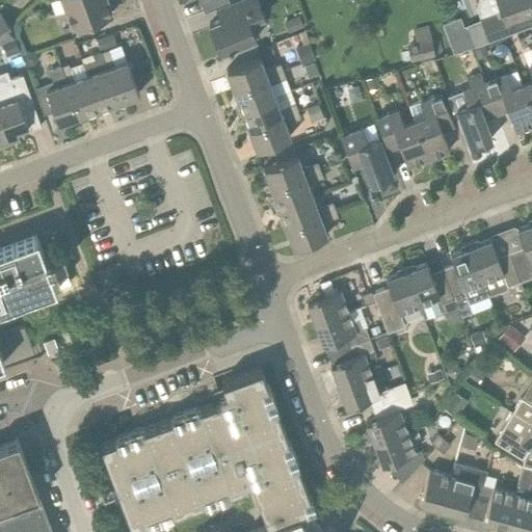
[(64,0),(76,30),(111,15),(105,0),(64,0)]
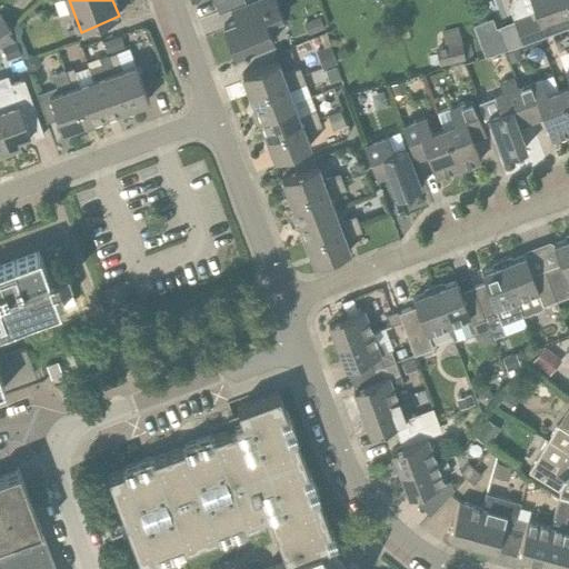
[(246,2),(243,0),(212,0),(218,13),(246,2)]
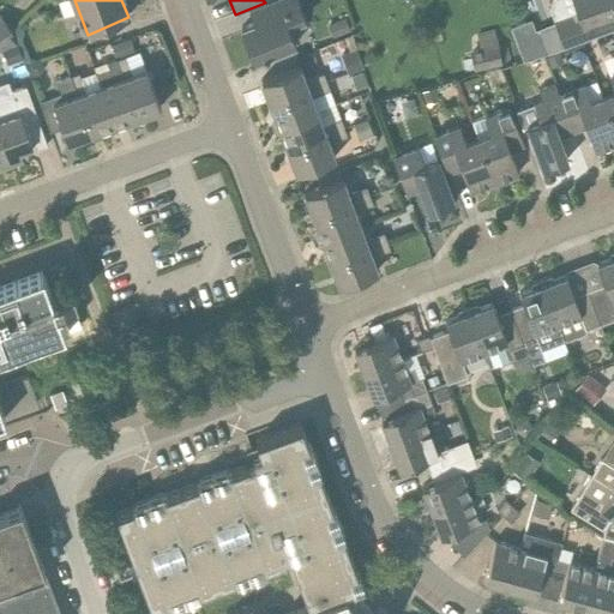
[(287,26),(300,20),(304,19),(296,0),(274,0),(246,11),(251,24),(241,29),(254,61),(294,46),(287,26)]
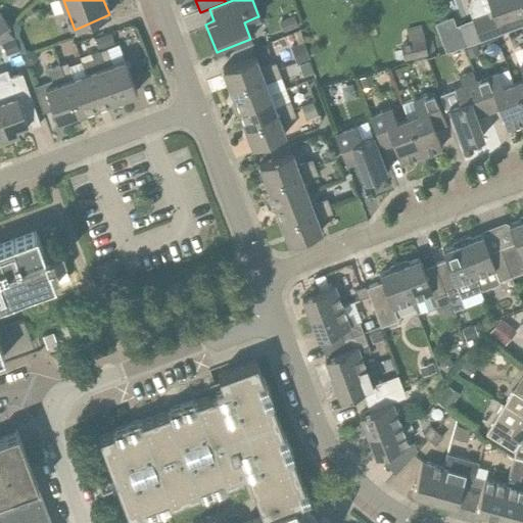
[(522,11),(522,0),(476,0),(473,7),(481,30),(442,44),(445,53),(481,42),(522,26),(522,22),(519,13),(522,11)]
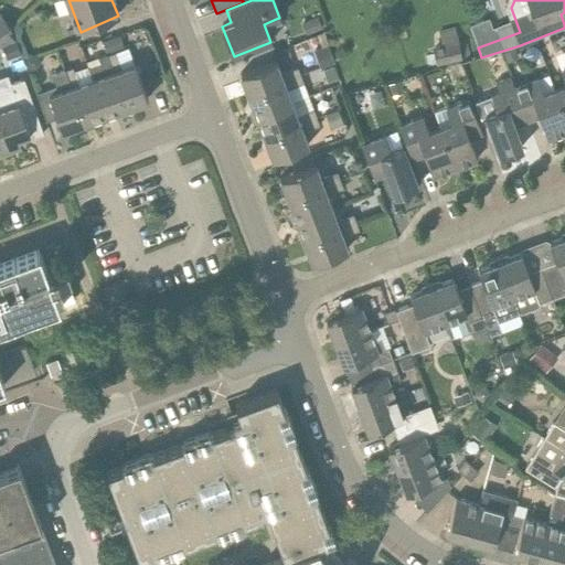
[(0,46),(14,40),(8,30),(11,29),(7,22),(1,14),(0,16),(0,46)]
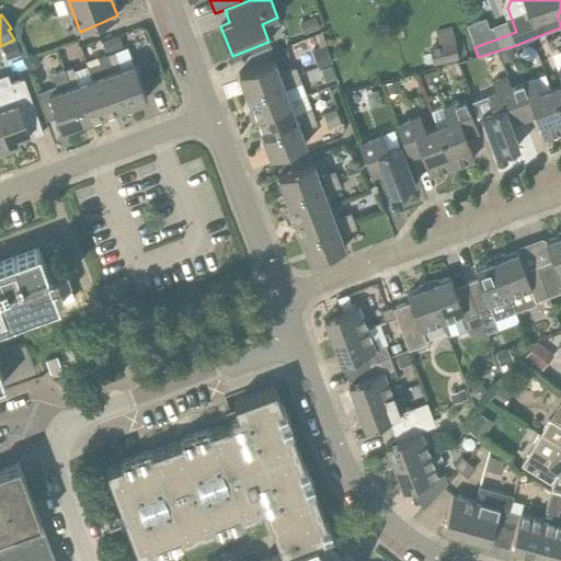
[(319,30),(315,16),(297,23),(301,35),(319,30)]
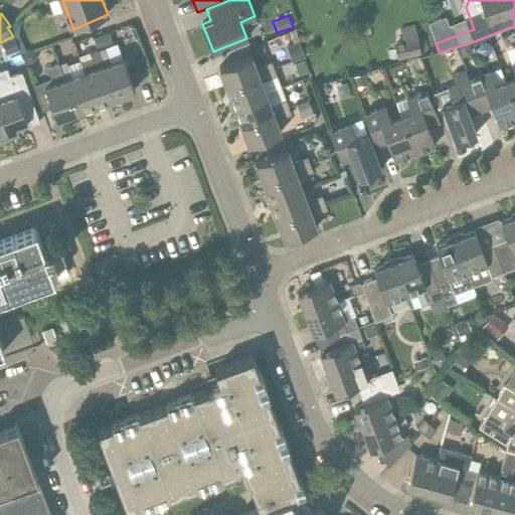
[(83,31),(81,25),(73,29),(72,29),(74,35),(83,31)]
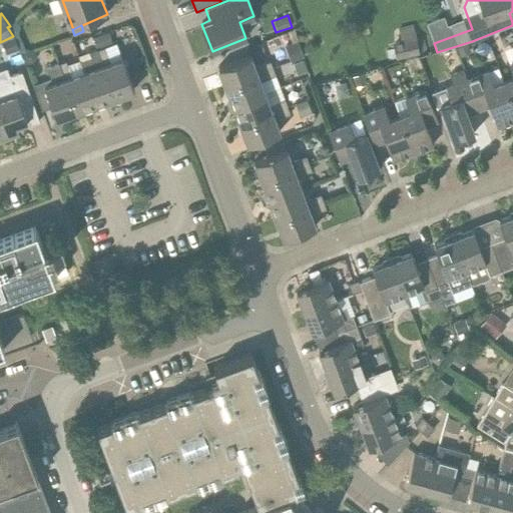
[(396,59),(419,54),(414,25),(398,28),(400,40),(393,42),(396,59)]
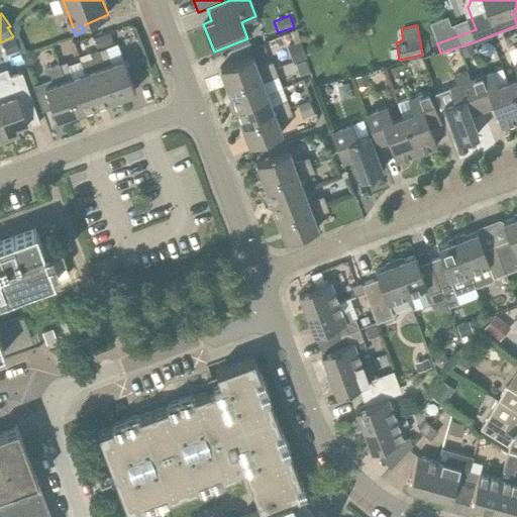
[(113,43),(109,31),(93,37),(97,49),(113,43)]
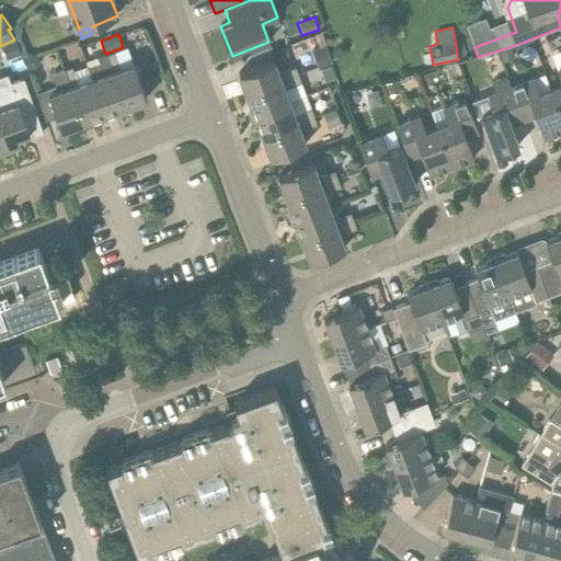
[(20,55),(14,39),(1,46),(6,60),(20,55)]
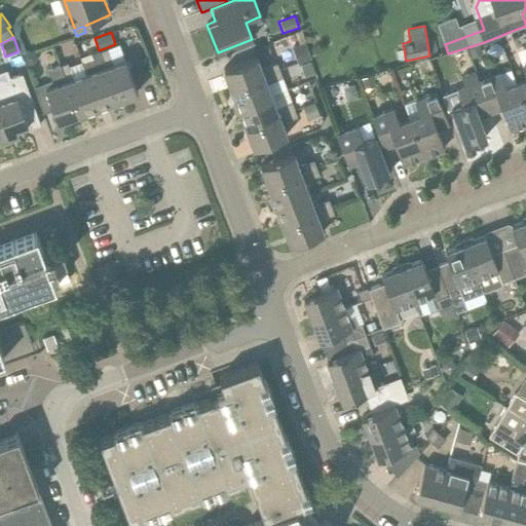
[(426,39),(429,55),(438,53),(435,38),(426,39)]
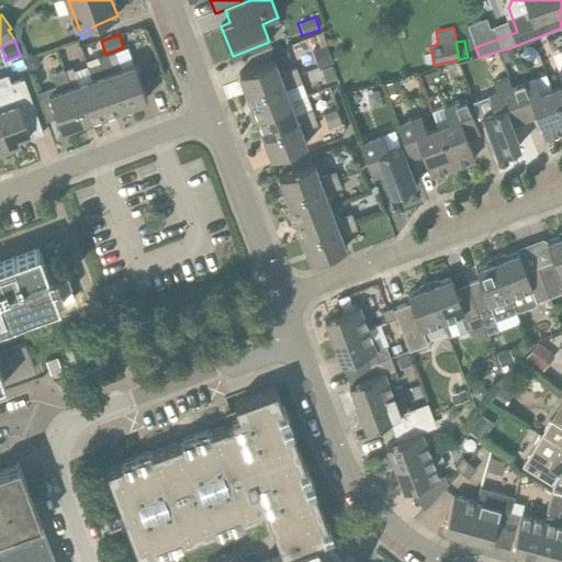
[(332,63),(326,46),(319,48),(312,51),(317,68),(332,63)]
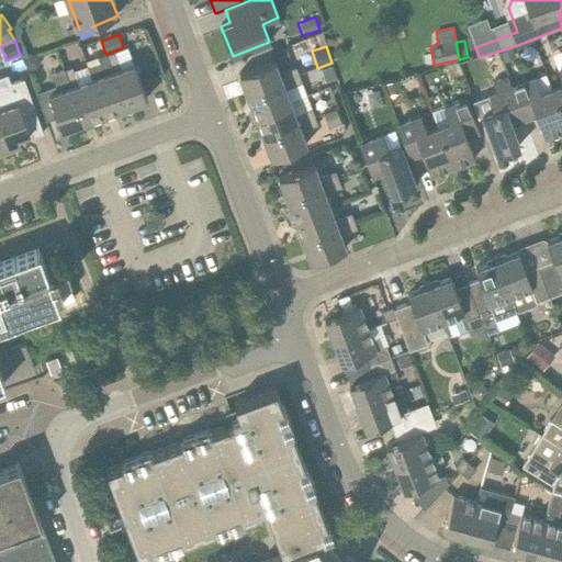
[(516,58),(512,48),(499,52),(504,63),(516,58)]
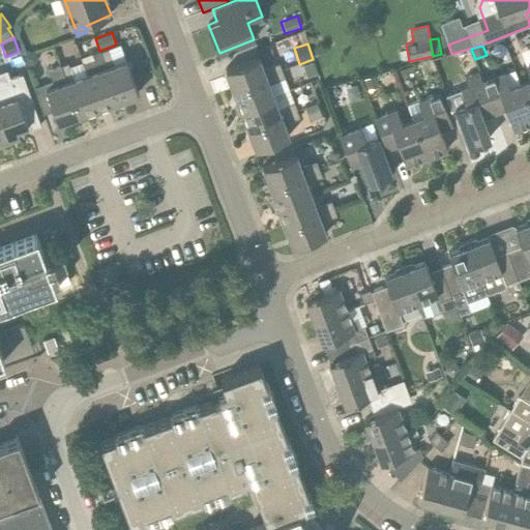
[(139,93),(126,60),(114,64),(108,49),(101,51),(119,100),(139,93)]
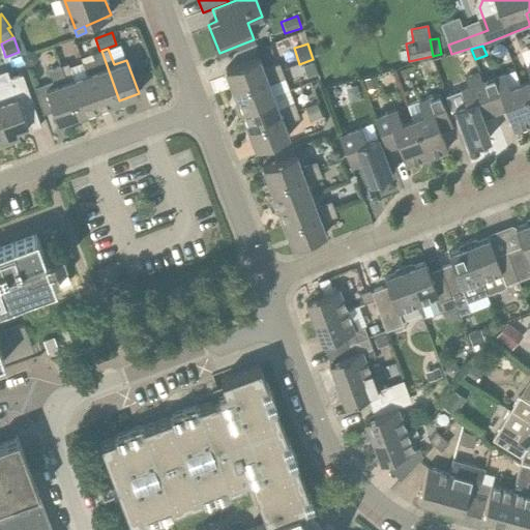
[(94,59),(83,63),(100,113),(104,112),(106,108),(105,106),(119,100),(101,51),(93,54),(94,59)]
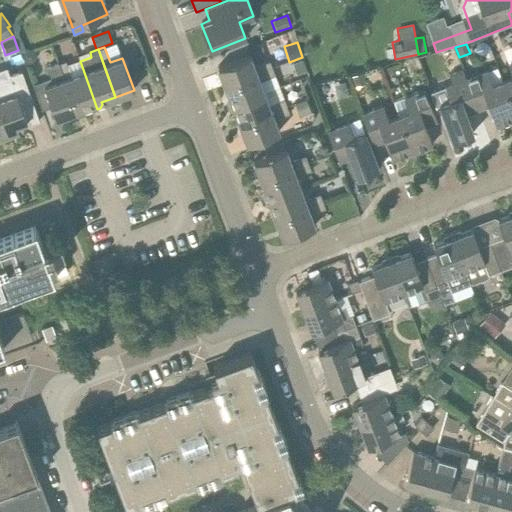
[(32,63),(35,56),(33,50),(23,54),(27,65),(32,63)]
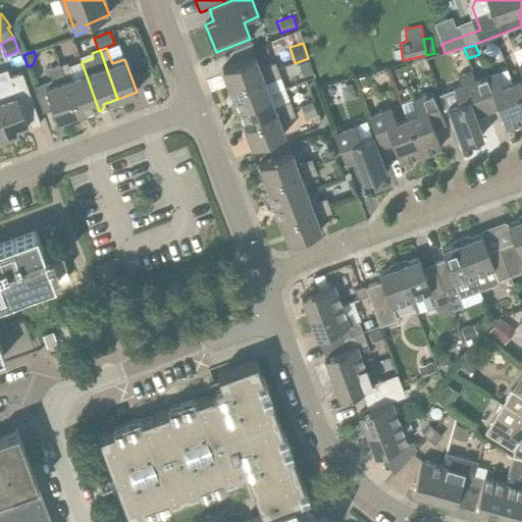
[(229,88),(277,69),(274,62),(259,68),(255,56),(222,68),(229,88)]
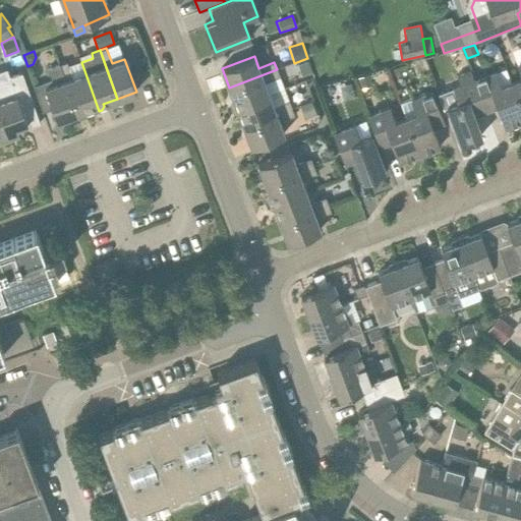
[(67,62),(59,65),(76,113),(90,109),(91,111),(94,112),(99,111),(81,62),(80,62),(80,61),(68,65),(67,62)]
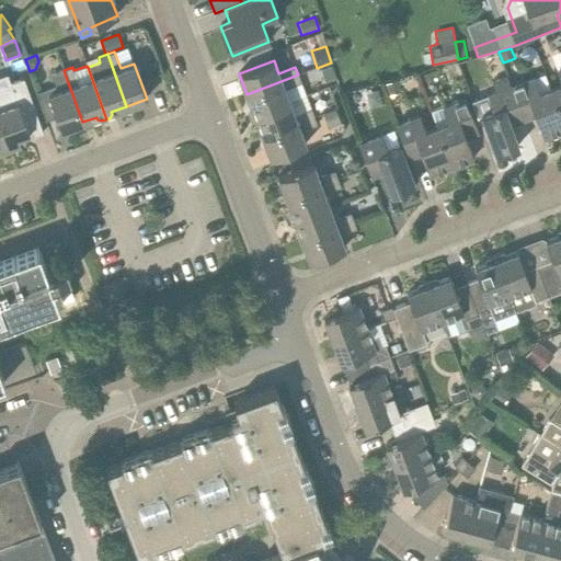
[(335,79),(331,66),(320,70),(324,82),(335,79)]
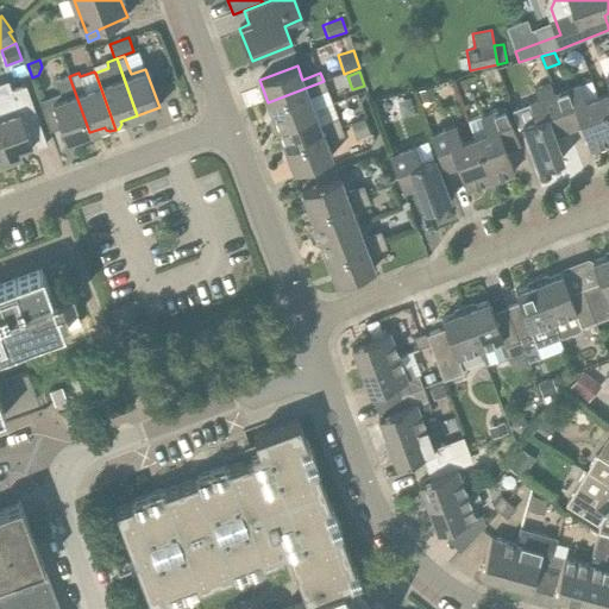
[(488,74),(491,86),(501,83),(496,71),(488,74)]
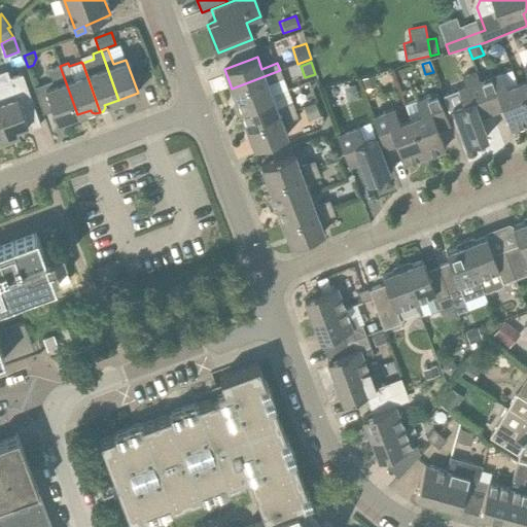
[(526,110),(526,64),(523,66),(526,76),(526,79),(517,83),(526,110)]
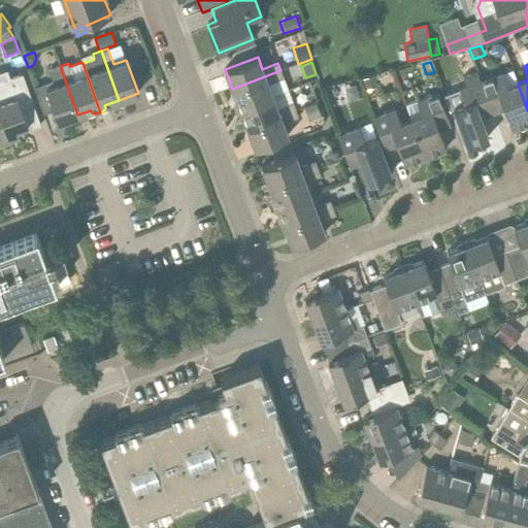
[(48,69),(53,80),(34,87),(43,113),(53,109),(58,122),(77,114),(60,66),(55,68),(55,67),(48,69)]
